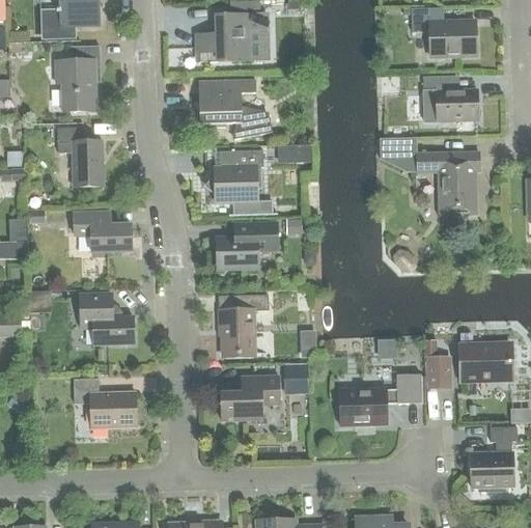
[(59,0),(59,7),(39,8),(40,39),(76,38),(76,25),(99,25),(98,0),(59,0)]
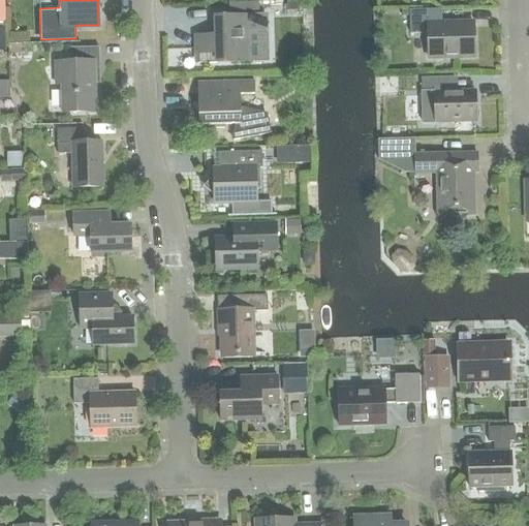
[(474,54),(473,25),(473,21),(441,21),(441,6),(409,7),(409,31),(427,31),(428,55),(474,54)]
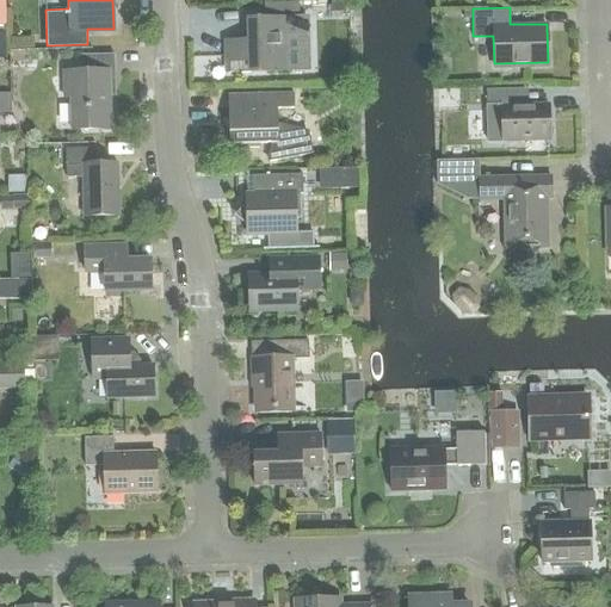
[(226,37),(227,60),(250,60),(250,70),(291,69),(290,13),(248,14),(250,36),(226,37)]
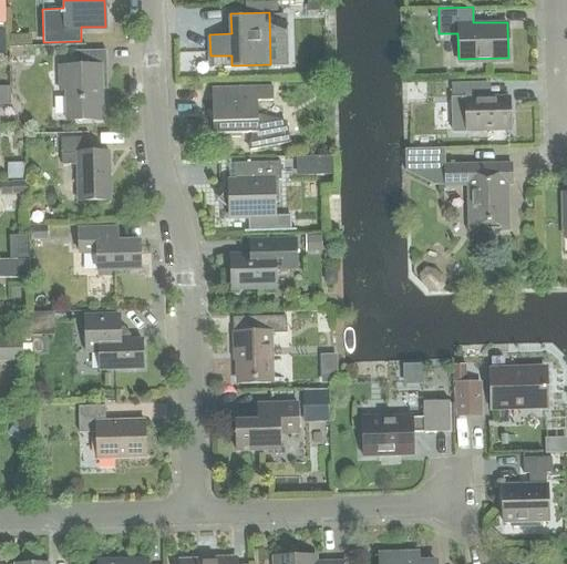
[(32,31),(10,32),(11,43),(32,42),(32,31)]
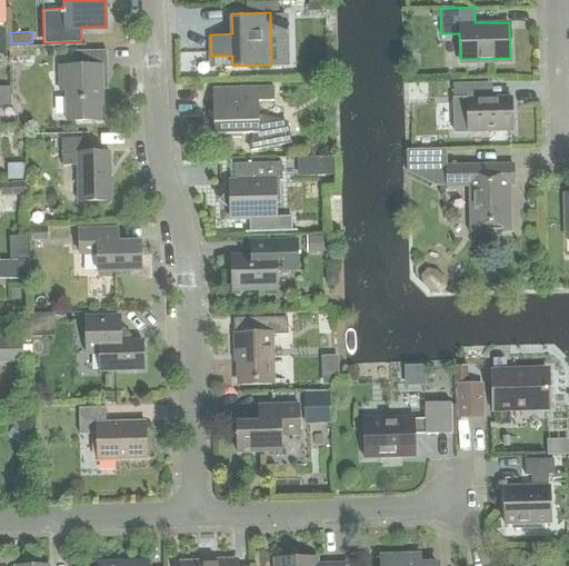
[(101,65),(107,65),(106,48),(76,49),(76,63),(59,65),(59,88),(66,88),(66,119),(102,118),(101,65)]
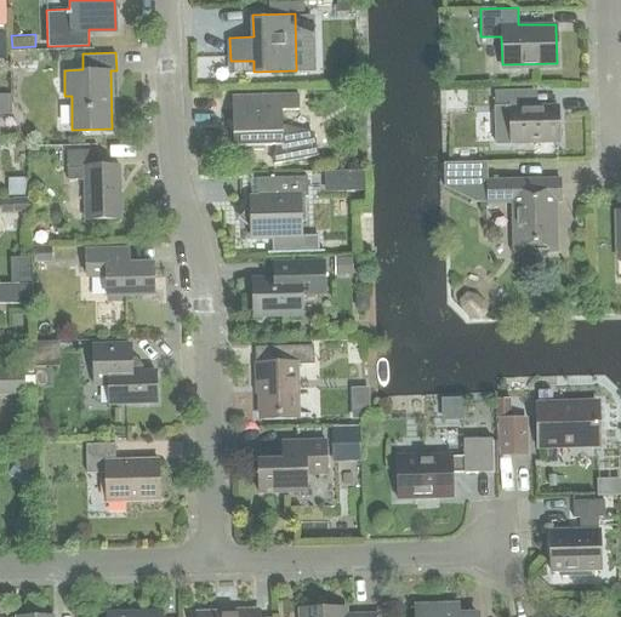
[(559,140),(558,103),(528,104),(528,87),(483,89),(483,115),(510,115),(511,142),(559,140)]
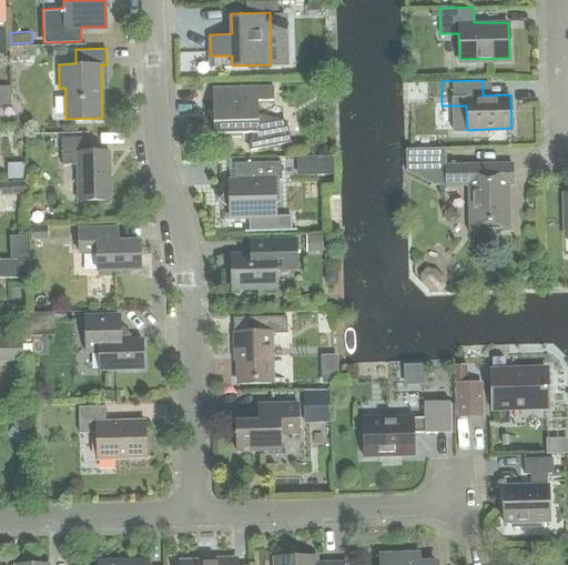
[(273,99),(273,83),(212,86),(213,132),(231,131),(231,134),(241,134),(241,131),(254,131),(250,148),(257,147),(288,141),(284,121),(257,114),(257,99),(273,99)]
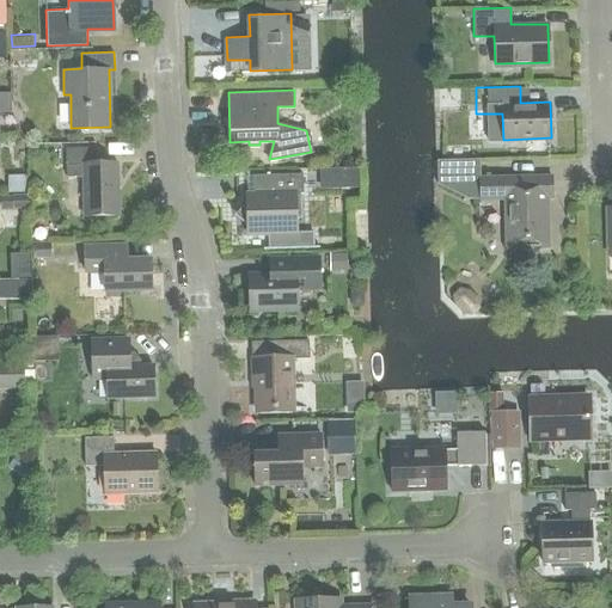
[(84,214),(118,214),(117,161),(96,161),(95,146),(66,147),(67,176),(83,174),(84,214)]
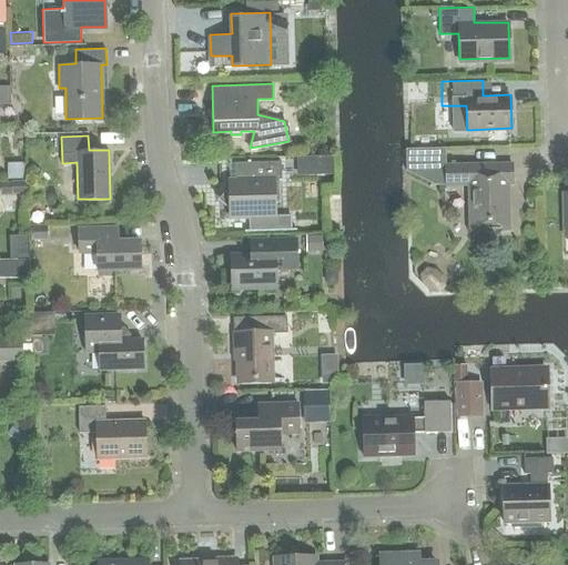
[(511,161),(446,163),(446,147),(406,147),(406,169),(436,184),(468,183),(468,199),(472,199),(473,230),(509,229),(508,208),(505,208),(505,182),(513,182),(511,161)]
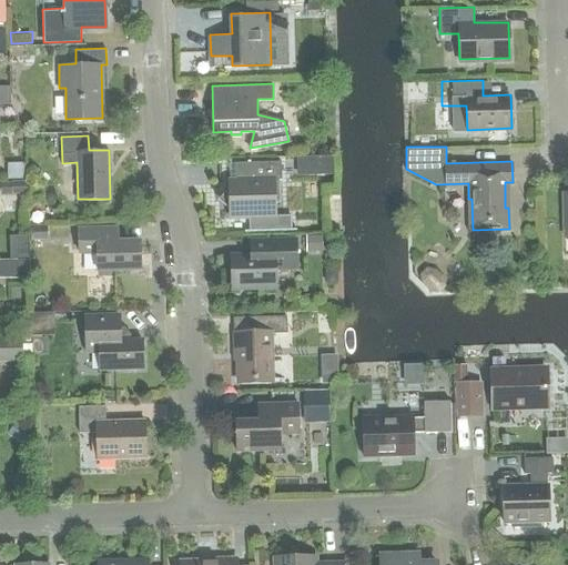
[(333,153),(296,154),(297,174),(334,172),(333,153)]
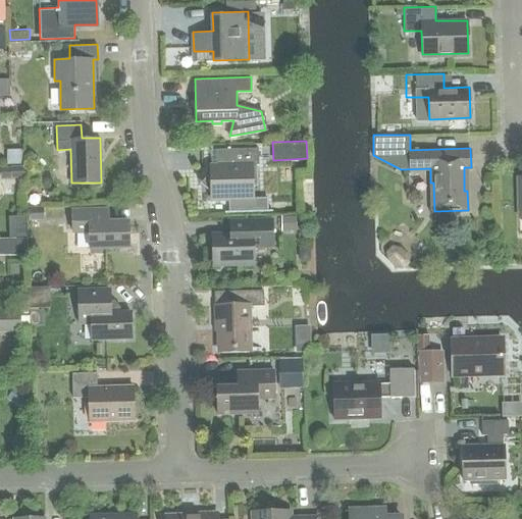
[(216,163),(210,163),(211,183),(207,188),(211,192),(211,199),(228,198),(228,211),(268,210),(267,196),(252,196),(252,184),(255,179),(252,176),(251,163),(258,163),(257,147),(215,148),(216,163)]
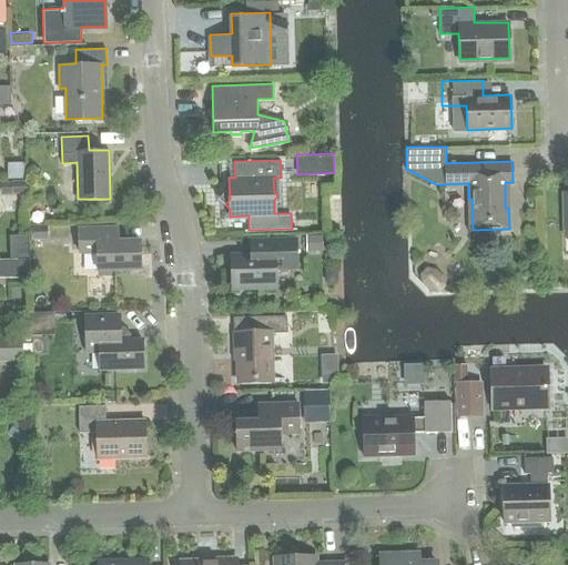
[(26,180),(0,180),(0,192),(0,193),(11,192),(11,193),(26,193),(26,180)]
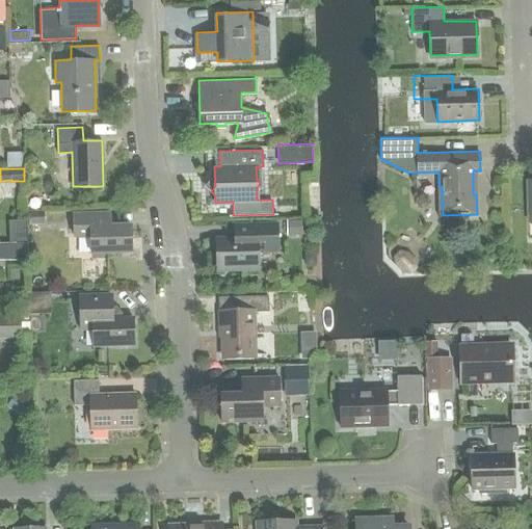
[(45,209),(29,209),(29,218),(45,217),(45,209)]
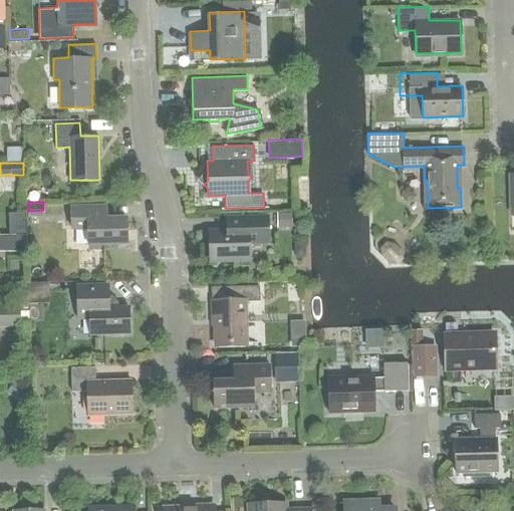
[(126,242),(126,216),(99,217),(98,204),(70,205),(71,227),(87,226),(87,243),(126,242)]
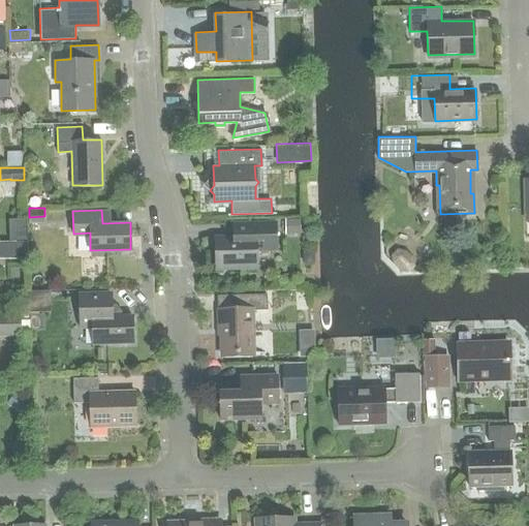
[(300,219),(286,219),(286,229),(300,229),(300,219)]
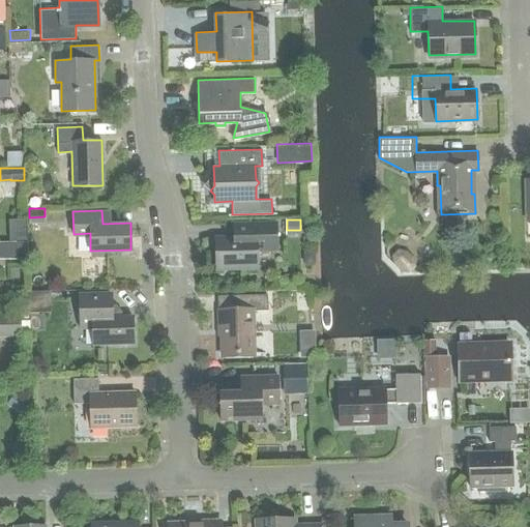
[(256,251),(276,250),(275,221),(242,222),(242,236),(215,237),(216,267),(257,266),(256,251)]
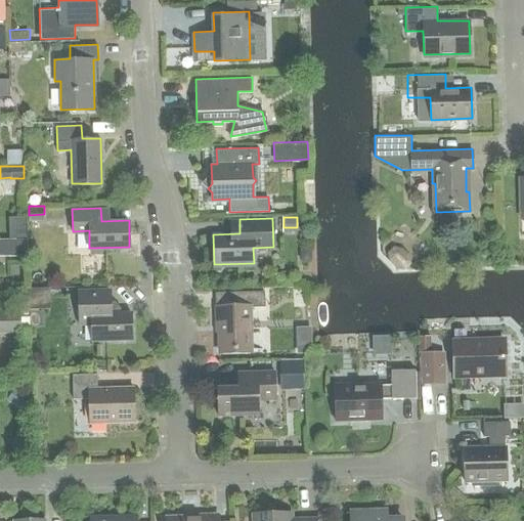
[(27,237),(0,237),(0,254),(27,254),(27,237)]
